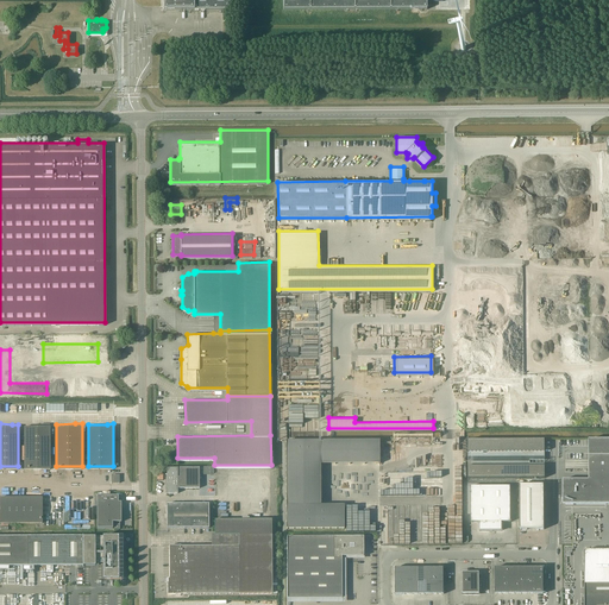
[(50,424),(44,424),(25,424),(25,466),(50,466),(50,424)]
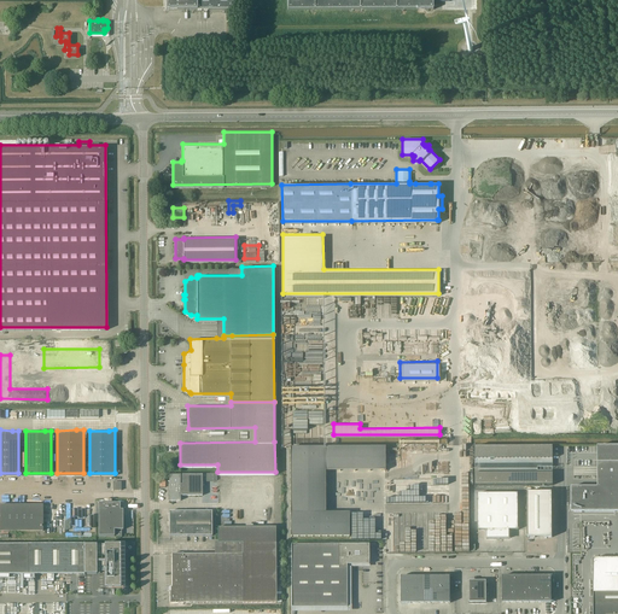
[(474,444),(476,456),(553,455),(553,443),(474,444)]
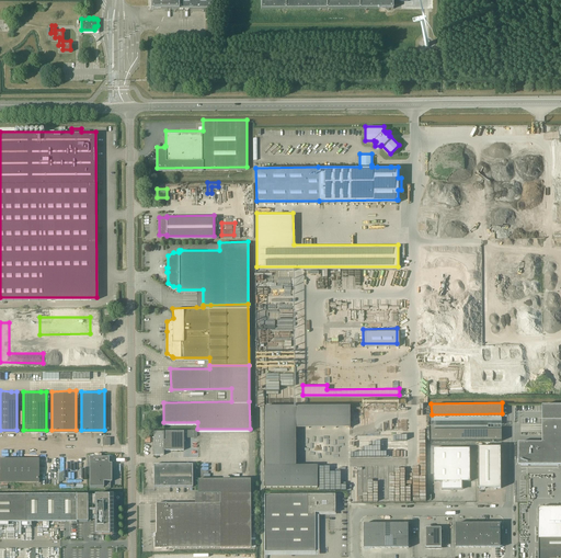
[(542,440),(521,440),(521,462),(560,462),(560,402),(542,402),(542,421),(549,421),(549,429),(542,429),(542,440)]
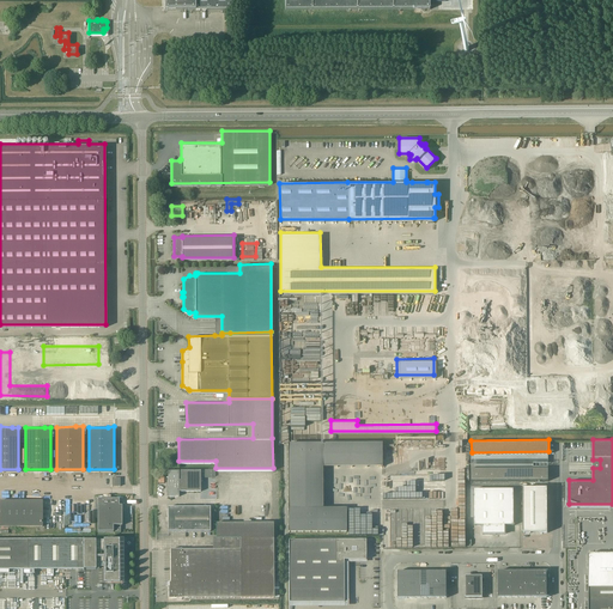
[(382,440),(287,440),(289,529),(346,529),(346,505),(323,505),(323,464),(329,464),(333,464),(338,464),(341,464),(347,464),(349,464),(380,463),(381,463),(382,463),(382,454),(382,440)]
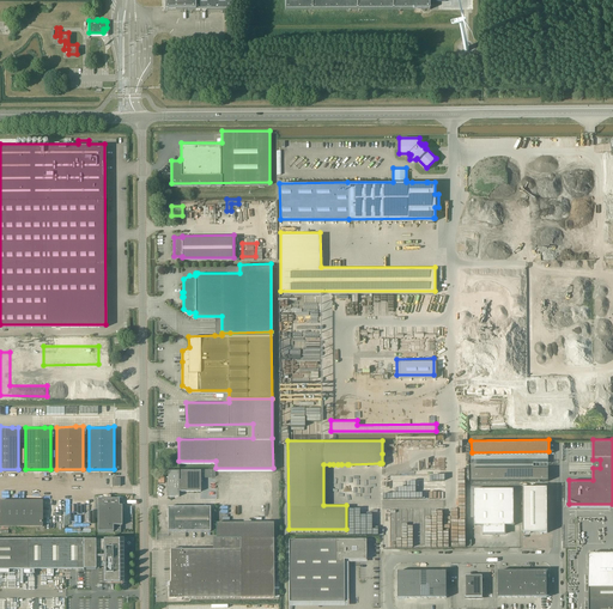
[(435,466),(417,464),(416,475),(435,476),(435,466)]
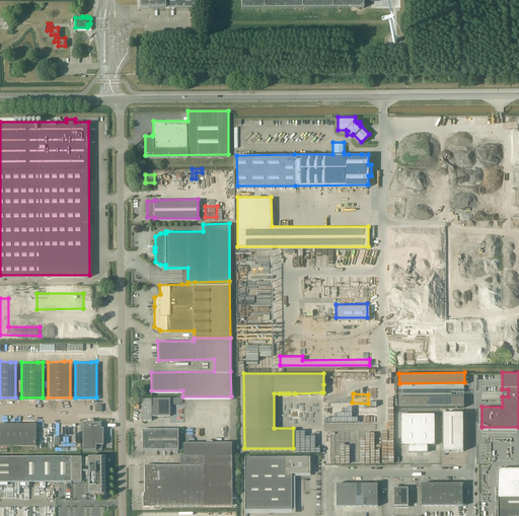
[(464,394),(399,395),(399,406),(464,404),(464,394)]
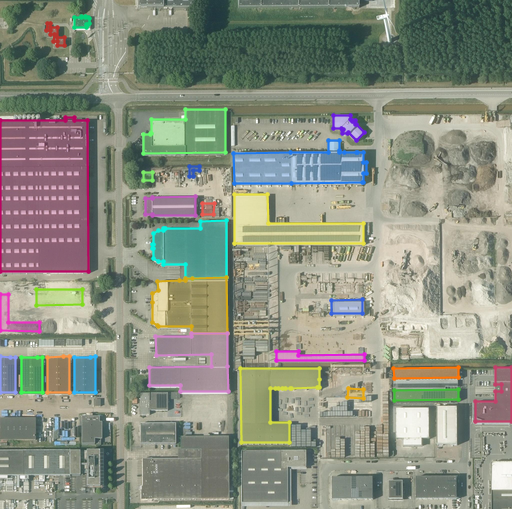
[(140,391),(140,399),(140,412),(149,412),(149,408),(167,408),(167,391),(140,391)]
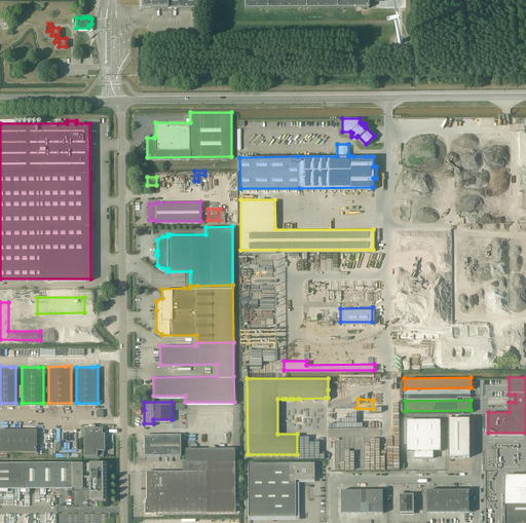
[(441,448),(441,417),(407,417),(407,449),(414,449),(414,456),(434,456),(434,448),(441,448)]
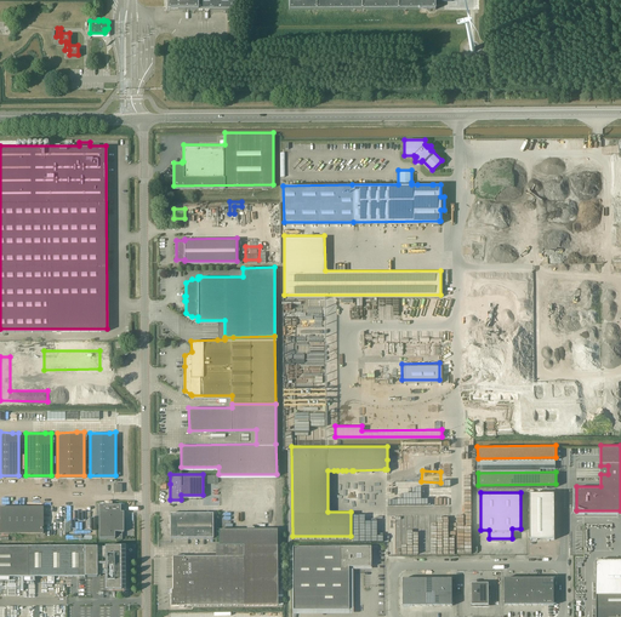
[(530,492),(530,537),(554,537),(554,492),(530,492)]
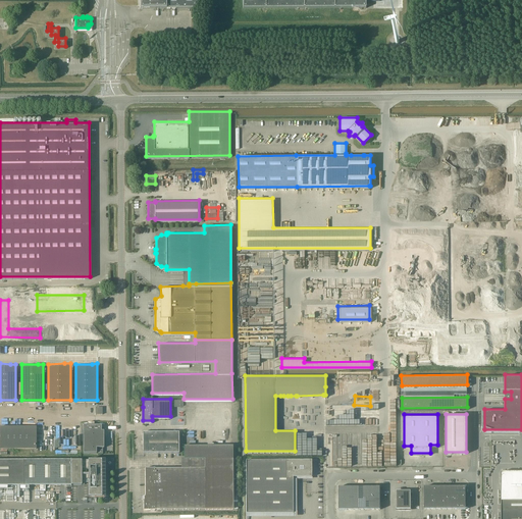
[(98,445),(98,446),(103,446),(103,428),(101,428),(101,422),(83,422),(83,451),(97,451),(97,445),(98,445)]
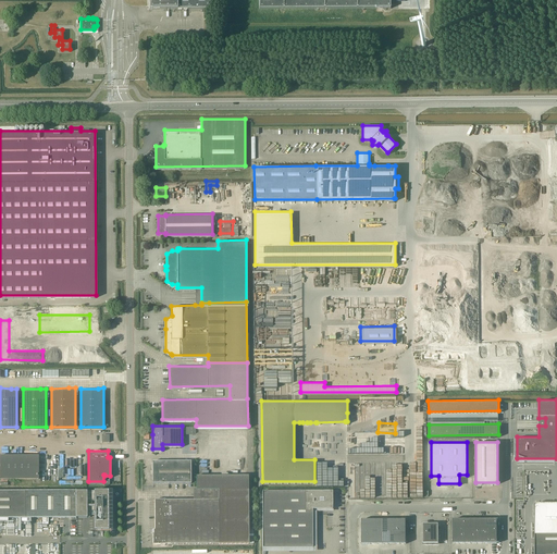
[(0,476),(38,476),(38,470),(38,453),(0,453),(0,476)]
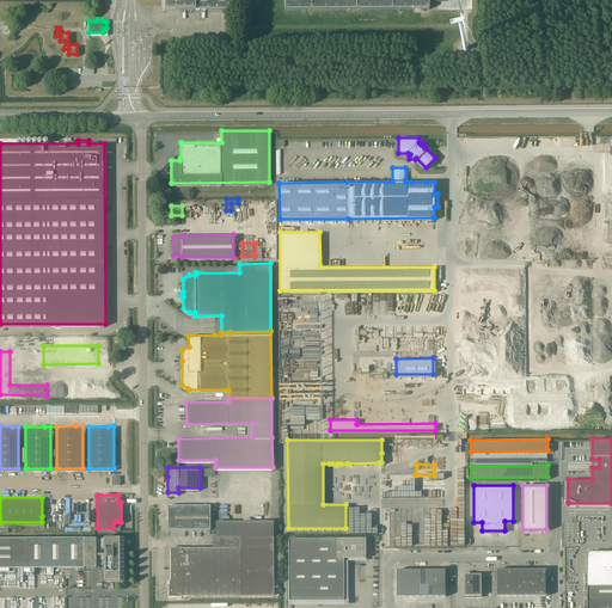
[(167,527),(209,527),(209,503),(167,503),(167,527)]
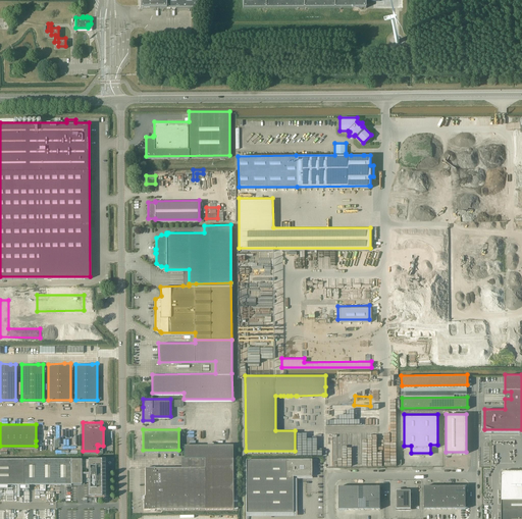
[(327,445),(327,429),(312,430),(312,445),(327,445)]
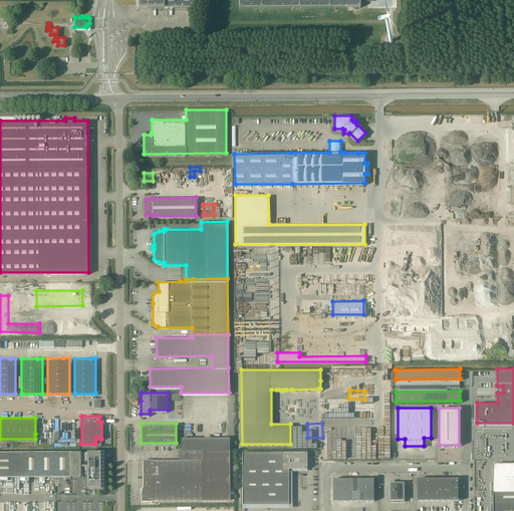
[(182,436),(182,449),(230,449),(229,436),(182,436)]
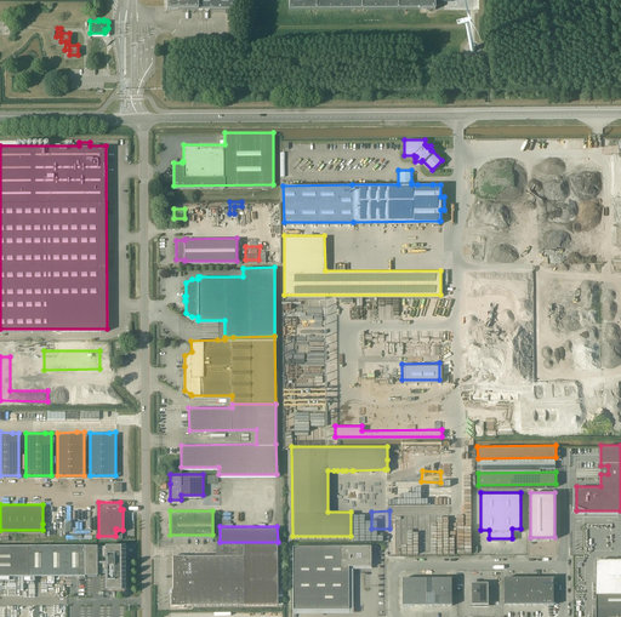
[(184,603),(278,601),(283,601),(283,542),(244,542),(244,553),(184,554),(172,554),(172,592),(171,592),(171,604),(184,604),(184,603)]
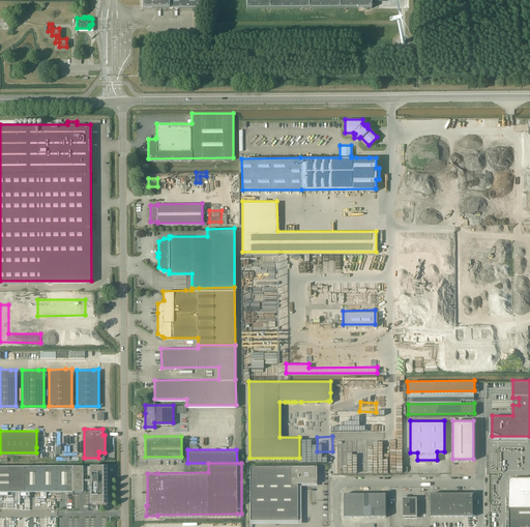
[(72,464),(71,464),(5,464),(0,464),(0,489),(71,490),(72,491),(72,490),(83,490),(83,488),(89,488),(89,502),(104,502),(104,476),(105,476),(105,475),(105,474),(104,474),(104,472),(106,472),(106,464),(91,464),(82,464),(72,464)]
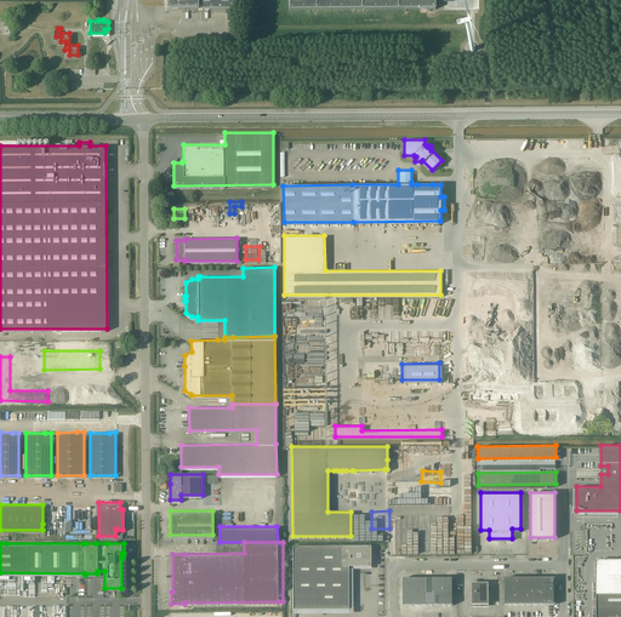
[(371,543),(292,544),(292,607),(348,607),(348,564),(371,564),(371,543)]
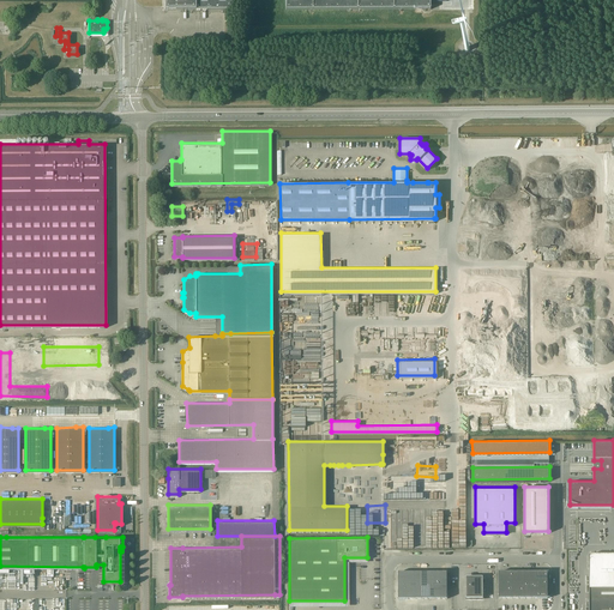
[(589,609),(613,609),(613,551),(590,551),(590,586),(589,609)]
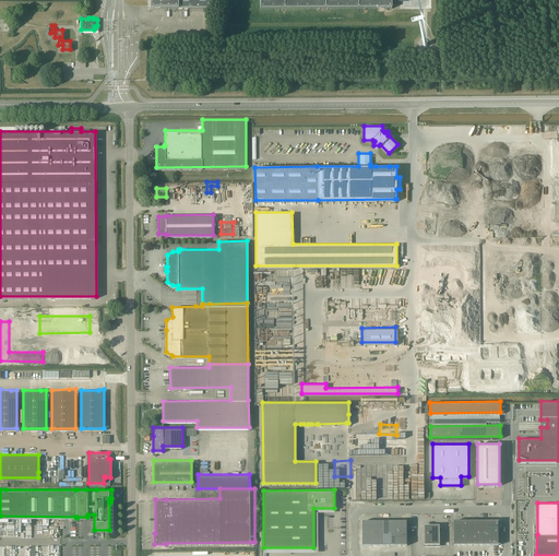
[(454,543),(499,543),(499,518),(454,519),(454,543)]
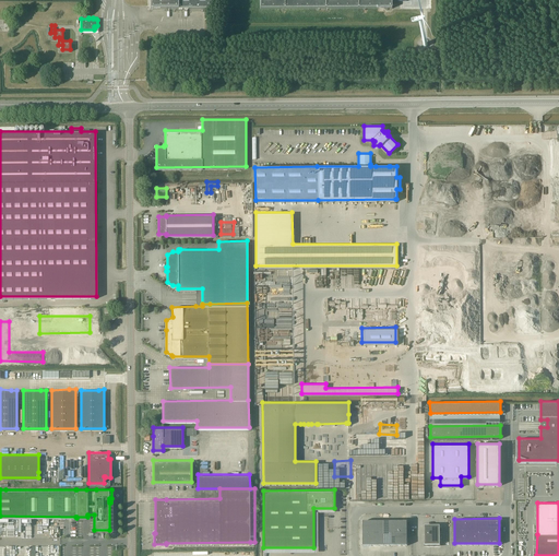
[(407,519),(363,519),(364,543),(407,543),(407,519)]
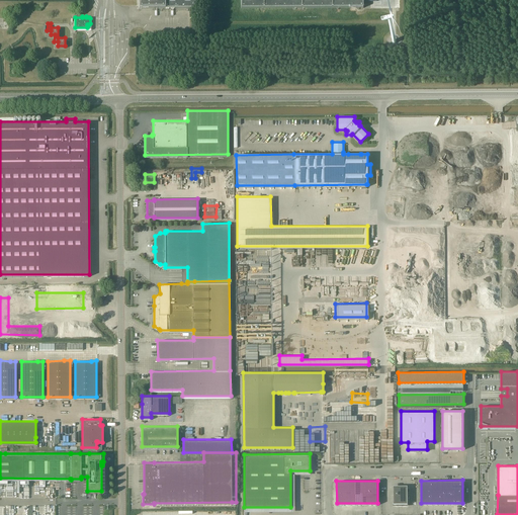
[(408,503),(408,485),(394,485),(394,503),(408,503)]
